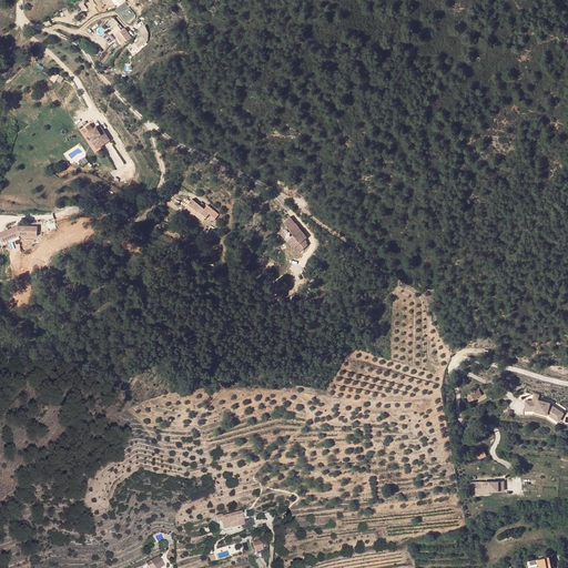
[(125,1),(117,9),(128,20),(135,12),(125,1)]
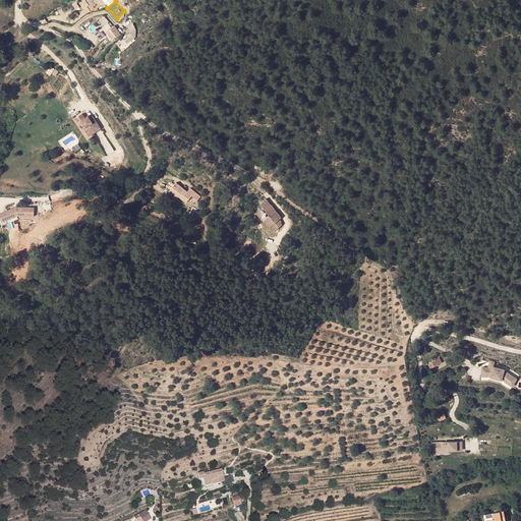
[(109,20),(104,14),(99,18),(104,24),(109,20)]
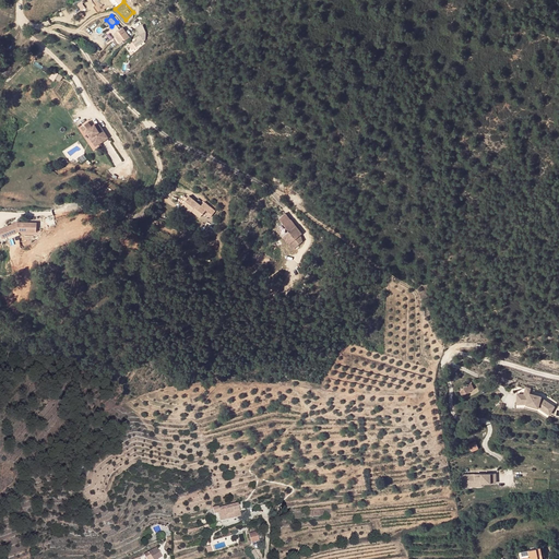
[(143,23),(137,25),(140,33),(133,37),(134,39),(133,39),(137,45),(146,38),(146,30),(143,23)]
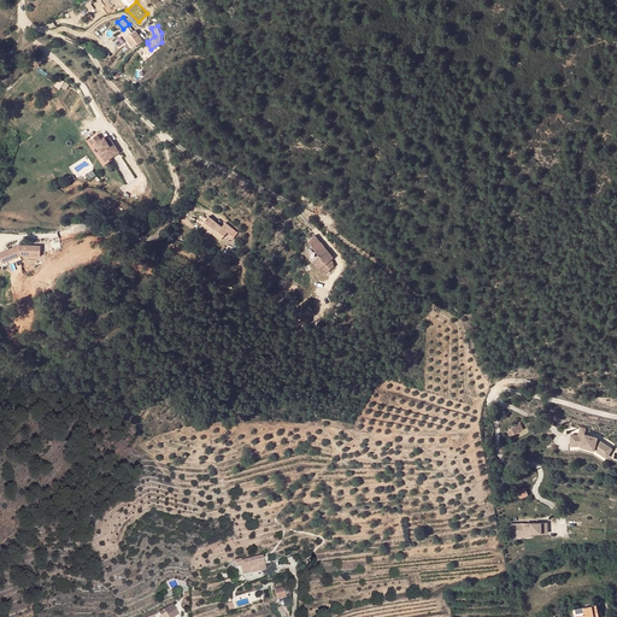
[(136,28),(125,35),(134,46),(144,39),(136,28)]
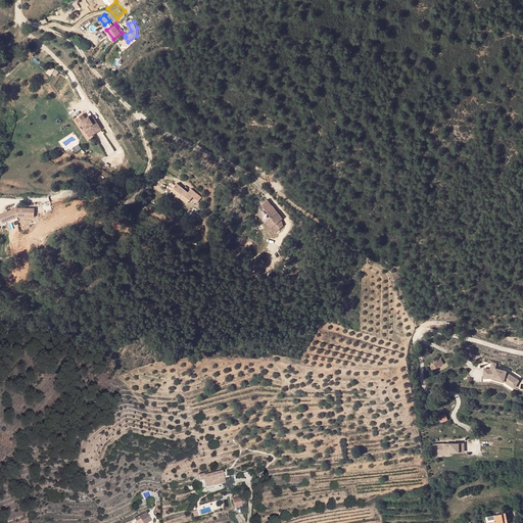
[(101,129),(94,119),(91,121),(90,119),(88,116),(85,119),(83,114),(76,119),(79,124),(80,123),(82,122),(88,131),(87,132),(89,137),(101,129)]
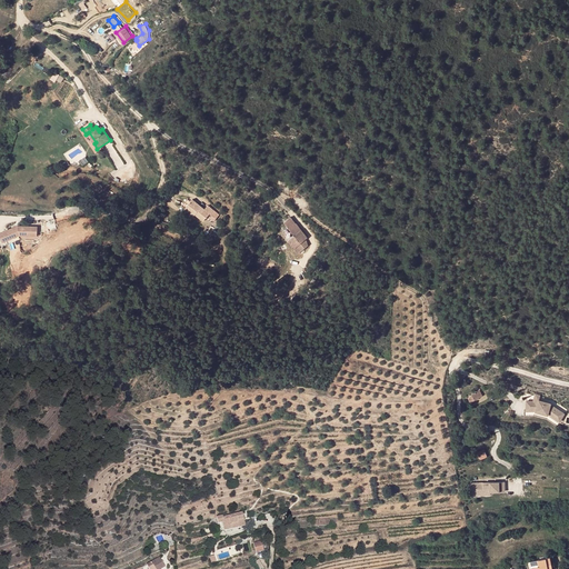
[(187,199),(181,206),(185,209),(186,207),(190,202),(187,199)]
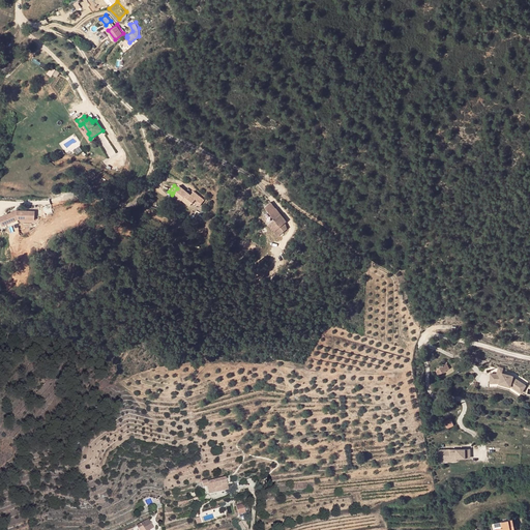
[(198,201),(196,204),(199,206),(204,201),(200,198),(194,192),(190,196),(179,185),(177,188),(173,193),(182,200),(189,206),(195,199),(198,201)]
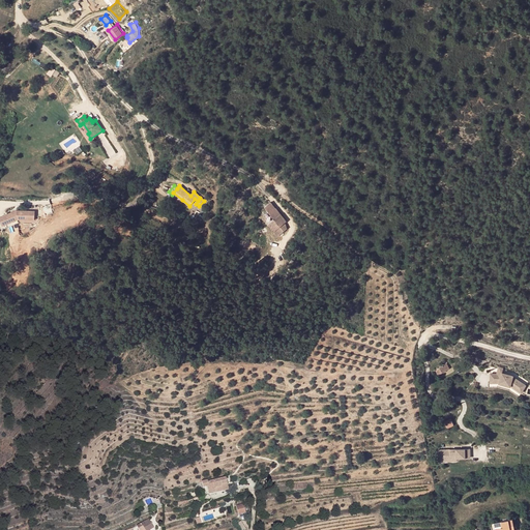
[(182,200),(173,193),(172,195),(180,202),(182,200)]
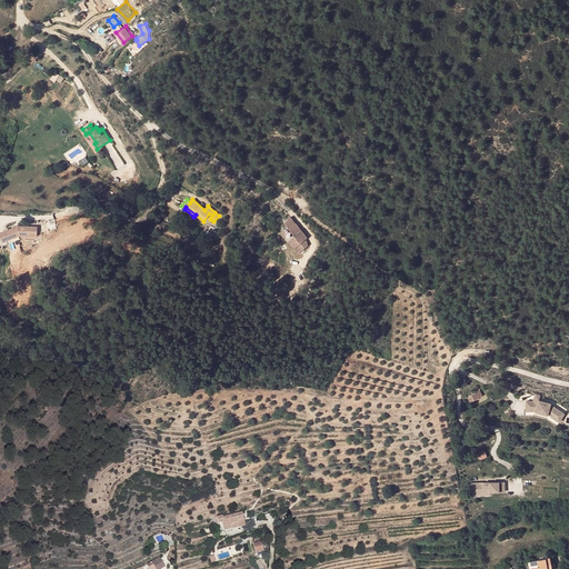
[(307,238),(296,223),(290,217),(285,222),(295,236),(288,240),(295,248),(293,249),(298,253),(308,246),(307,238)]
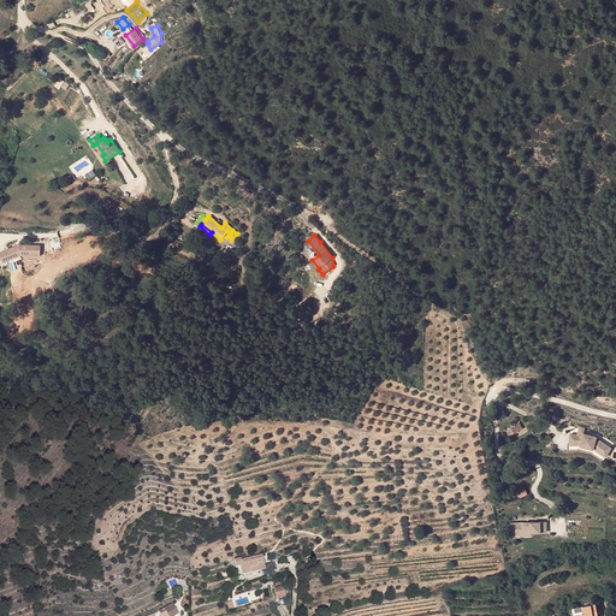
[(18,242),(0,250),(0,254),(4,261),(21,253),(40,252),(40,241),(18,242)]
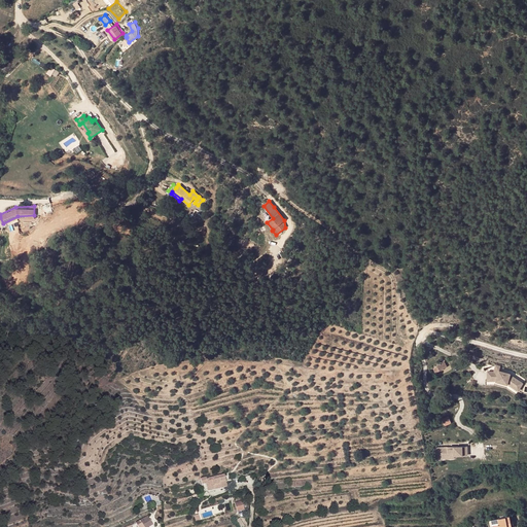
[(441,363),(433,367),(435,373),(443,369),(441,363)]
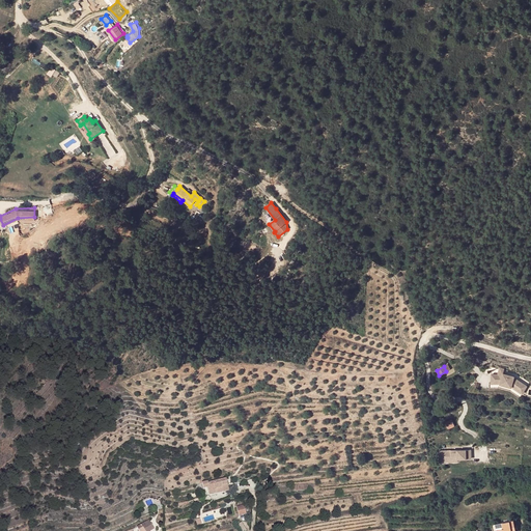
[(513,376),(503,373),(503,371),(500,370),(499,374),(498,374),(497,374),(492,374),(491,383),(490,383),(490,387),(499,387),(509,390),(520,397),(522,394),(518,391),(521,386),(515,383),(516,381),(513,379),(513,378),(513,376)]
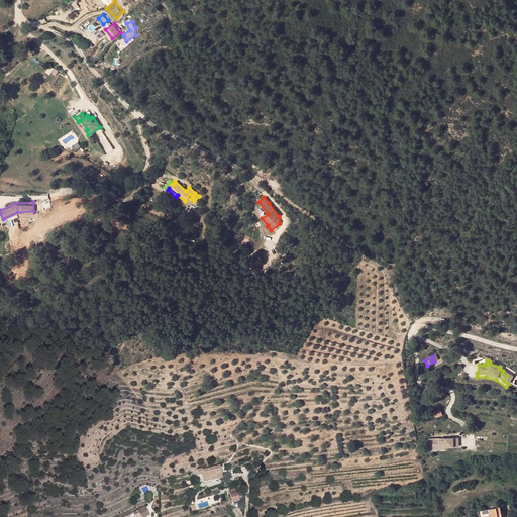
[(513,377),(509,374),(507,376),(504,381),(508,384),(513,377)]
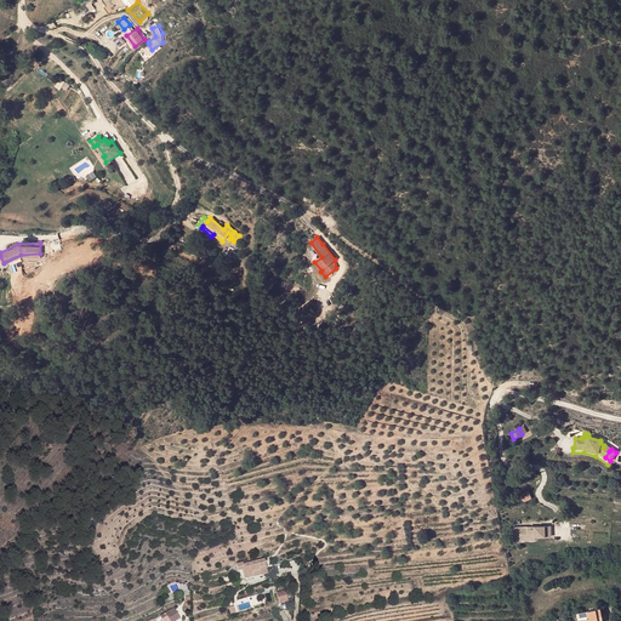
[(518,541),(537,541),(537,537),(553,536),(553,525),(517,527),(518,541)]
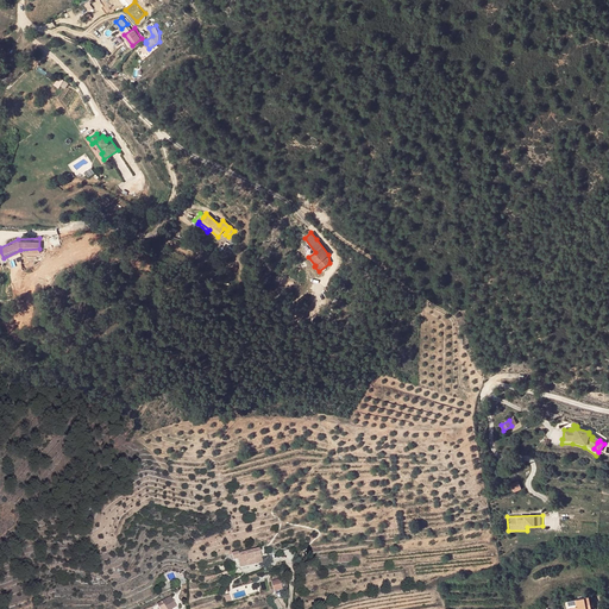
[(238,552),(232,553),(233,560),(238,559),(240,567),(263,563),(259,548),(239,553),(238,552)]
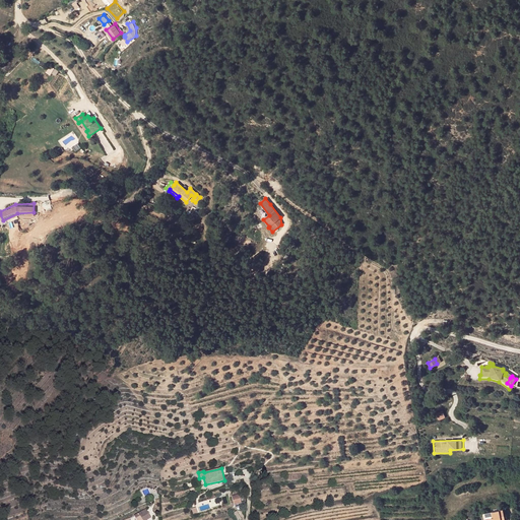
[(232,497),(234,505),(241,503),(240,500),(243,499),(242,494),(232,497)]
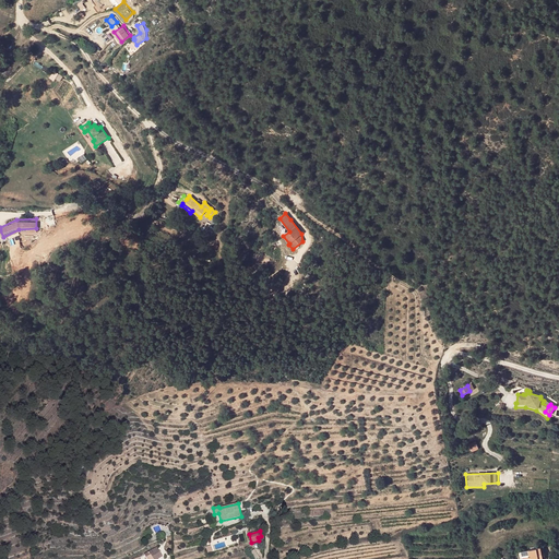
[(163,558),(162,557),(156,547),(144,555),(146,558),(163,558)]
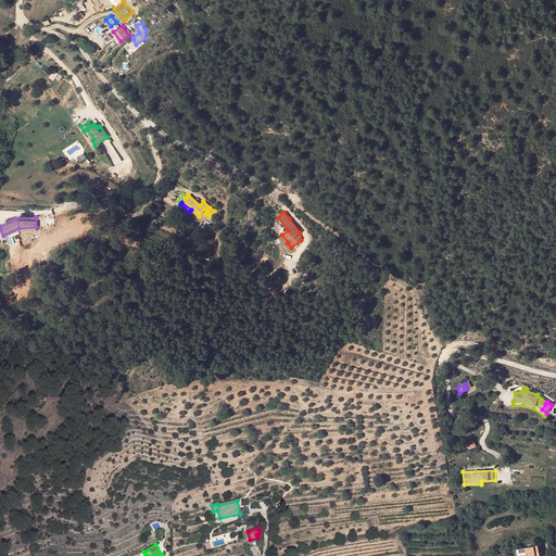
[(540,555),(538,544),(525,547),(514,550),(515,555),(540,555)]
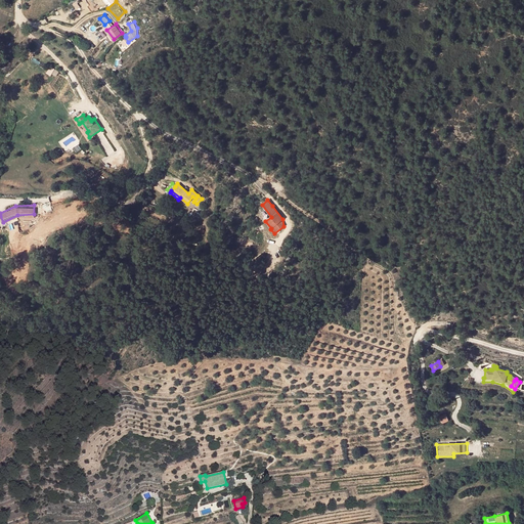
[(235,517),(239,523),(243,523),(245,523),(239,515),(235,517)]
